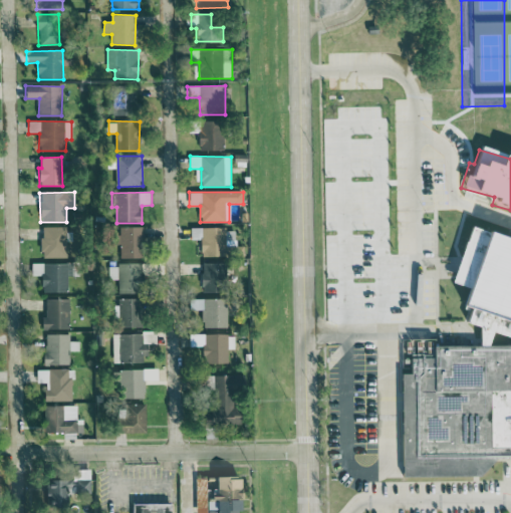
[(42,258),(65,257),(65,227),(41,228),(42,258)]
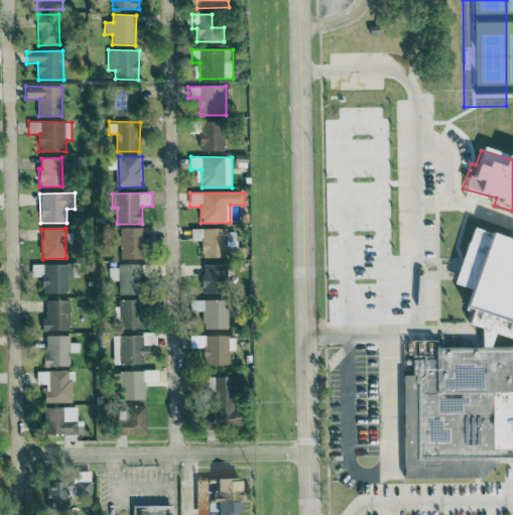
[(123,259),(145,259),(144,228),(119,229),(120,247),(123,246),(123,259)]
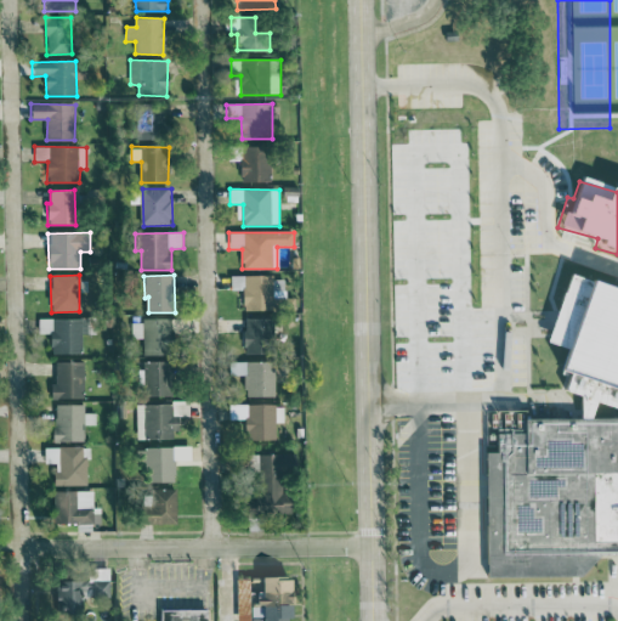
[(574,277),(617,293),(617,408),(600,404),(593,422),(617,421),(617,555),(604,557),(583,579),(491,580),(489,455),(500,455),(500,435),(527,435),(527,423),(583,421),(583,397),(568,393),(573,377),(563,374),(572,353),(550,344),(574,277)]
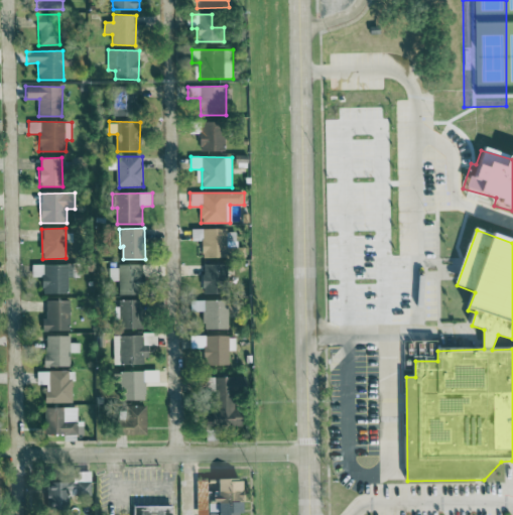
[(44,264),(33,264),(33,277),(44,277),(44,264)]
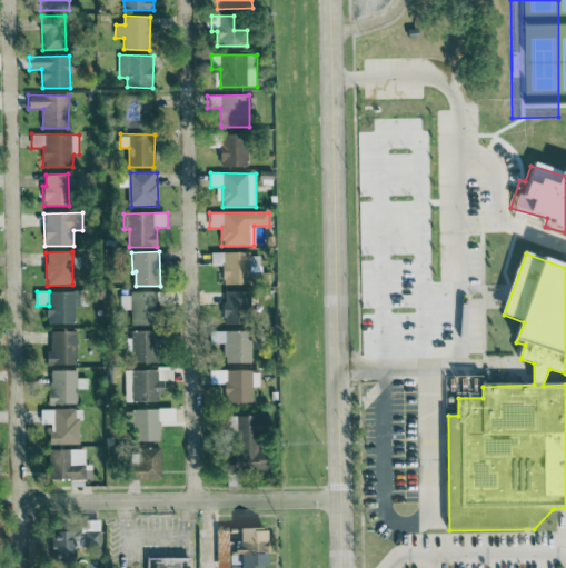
[(133,325),(158,324),(157,291),(132,291),(133,325)]
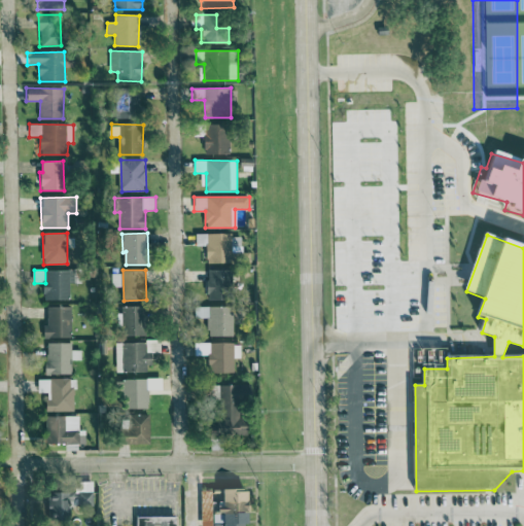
[(207,299),(231,300),(232,271),(208,270),(207,299)]
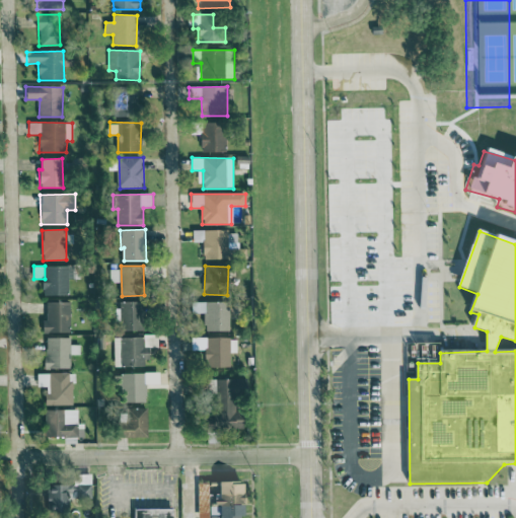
[(45,296),(70,295),(69,267),(44,268),(45,296)]
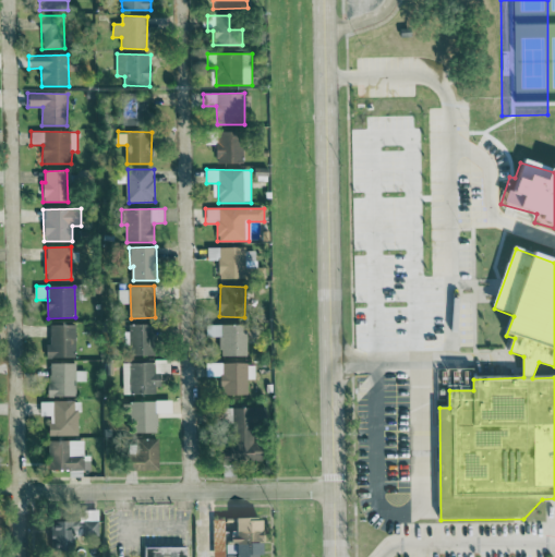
[(130,355),(152,355),(151,324),(129,325),(130,355)]
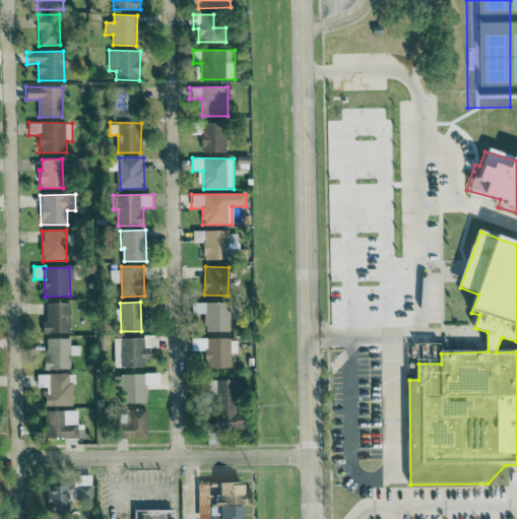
[(70,303),(46,304),(46,322),(43,322),(43,333),(71,332),(70,303)]
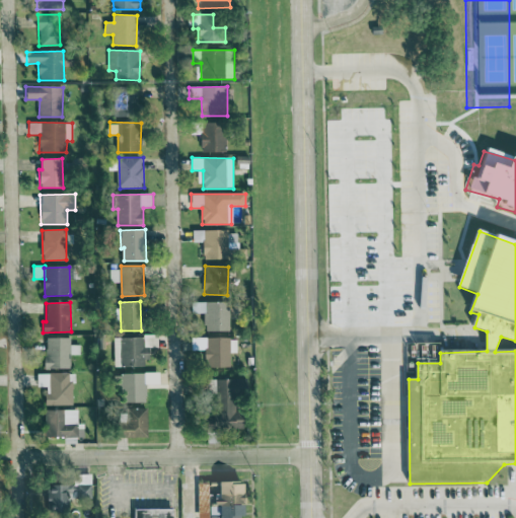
[(205,331),(229,331),(229,302),(193,302),(193,313),(205,313),(205,331)]
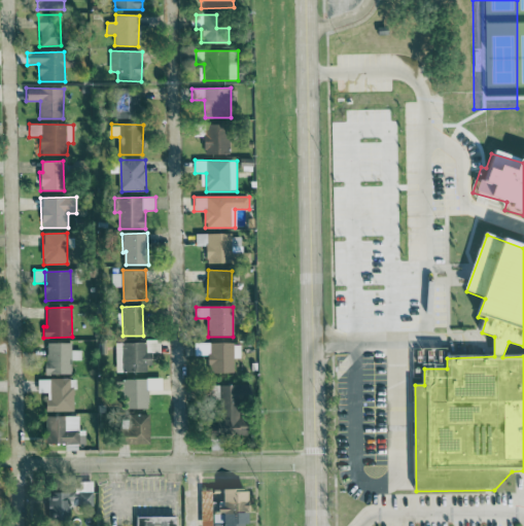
[(146,342),(115,344),(116,373),(149,372),(149,353),(146,353),(146,342)]
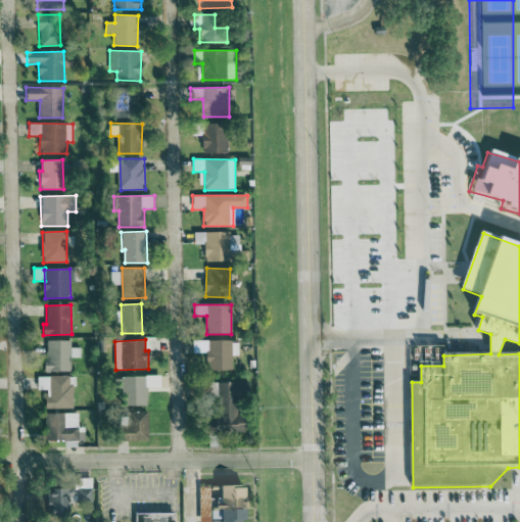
[(71,372),(71,358),(81,358),(81,347),(72,347),(72,340),(45,340),(45,372),(71,372)]
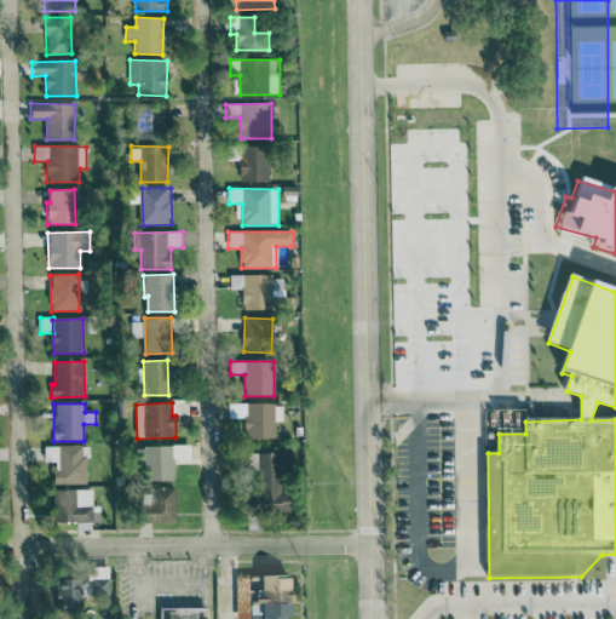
[(276,439),(275,422),(285,422),(285,403),(245,405),(245,440),(276,439)]
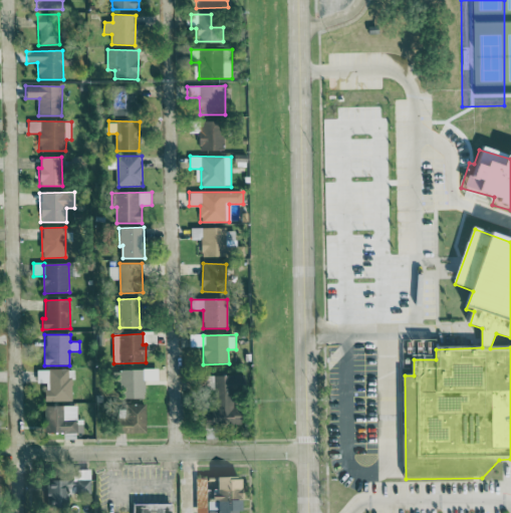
[(44,402),(70,402),(70,369),(36,369),(36,383),(44,383),(44,402)]
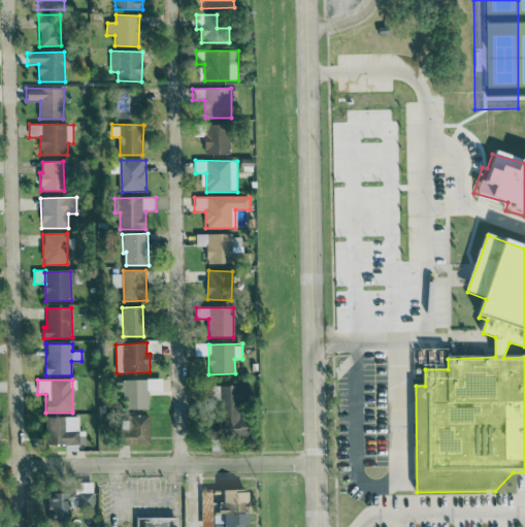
[(124,410),(149,410),(149,392),(162,391),(162,380),(116,381),(117,397),(123,397),(124,410)]
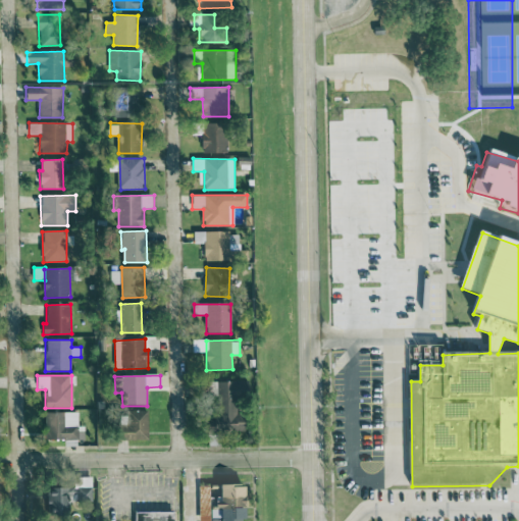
[(218,381),(217,431),(242,432),(243,382),(218,381)]
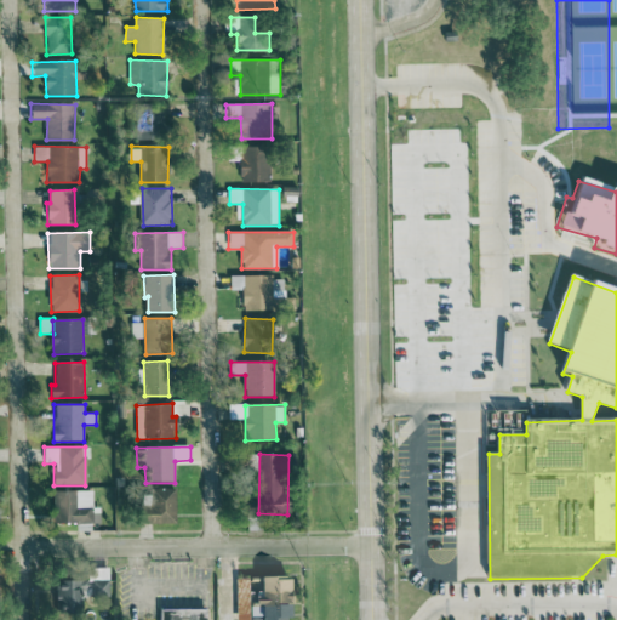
[(176,523),(175,489),(150,489),(152,507),(138,507),(138,524),(176,523)]
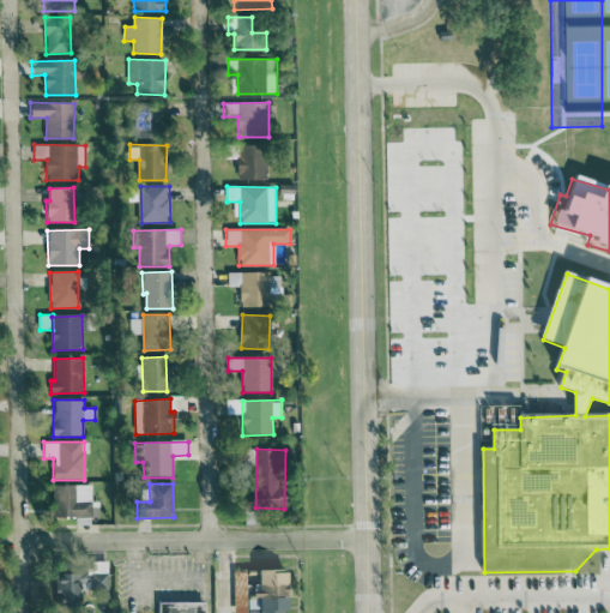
[(91,485),(52,486),(53,518),(76,517),(77,526),(90,526),(90,518),(100,518),(98,503),(92,503),(91,485)]
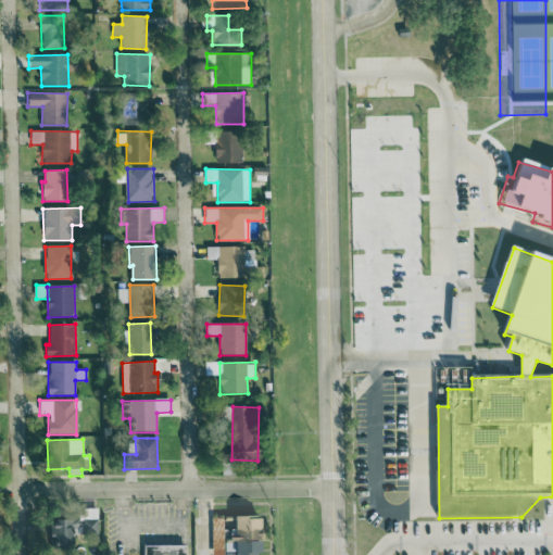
[(98,533),(97,507),(77,508),(77,519),(49,520),(49,543),(70,543),(70,534),(98,533)]
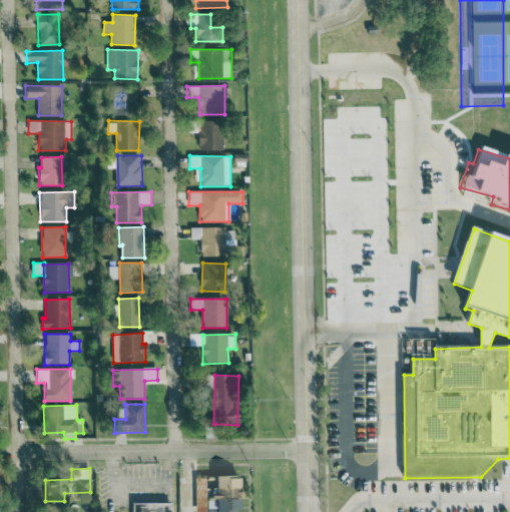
[(238,511),(238,477),(214,477),(213,496),(208,496),(208,511),(238,511)]
